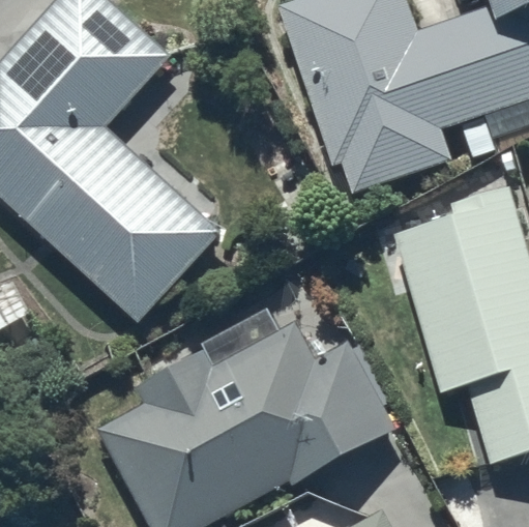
[(0,196),(137,323),(221,232),(106,125),(170,55),(110,0),(57,0),(0,61),(0,196)]
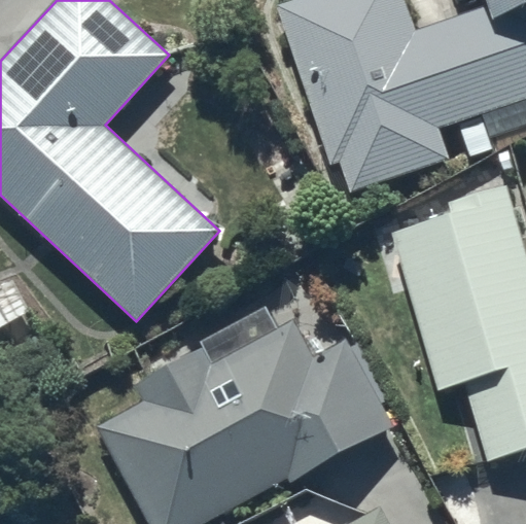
[(402,0),(295,0),(278,7),(328,163),(338,160),(350,191),(447,158),(439,129),(458,121),(470,156),(522,138),(510,103),(525,97),(525,0),(490,0),(491,2),(415,31),(402,0)]
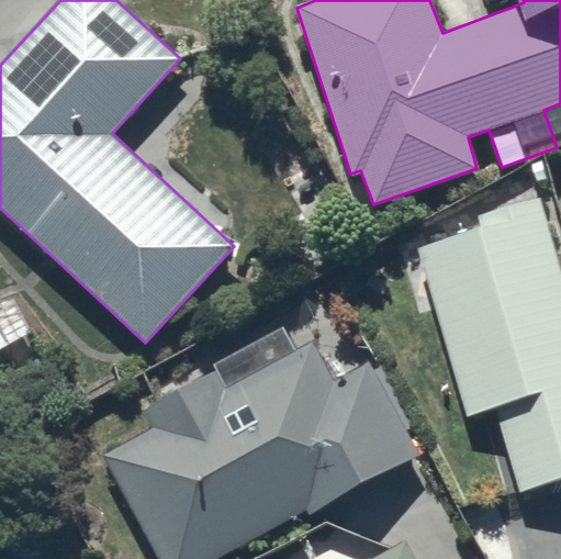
[(483,230),(418,252),(466,415),(495,409),(523,492),(560,480),(560,268),(540,198),(479,216),(483,230)]
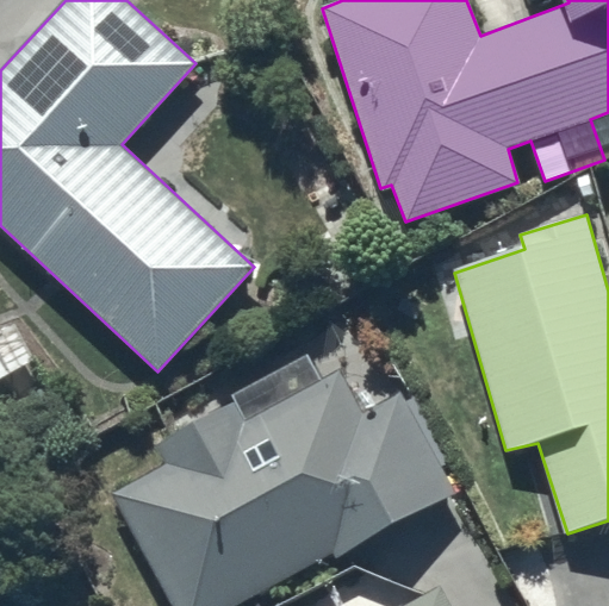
[(0,378),(35,360),(16,320),(0,328),(0,378)]
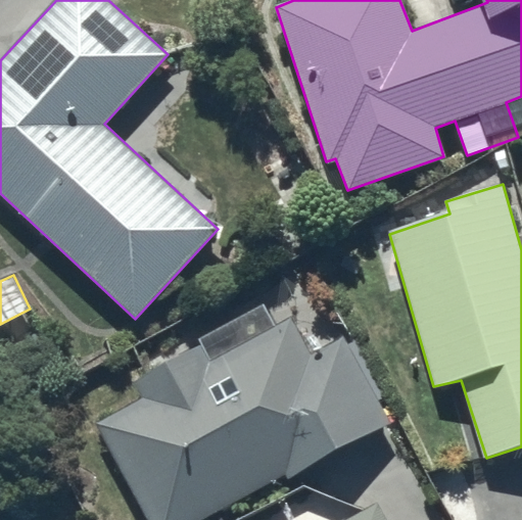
[(144,395),(96,422),(148,519),(202,519),(384,421),(374,403),(387,395),(358,340),(346,346),(342,337),(312,353),(291,316),(274,324),(266,310),(136,380),(144,395)]
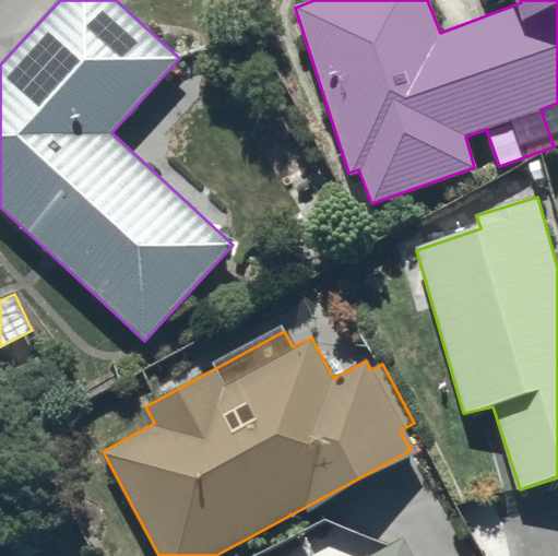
[(412,555),(403,539),(371,555),(412,555)]
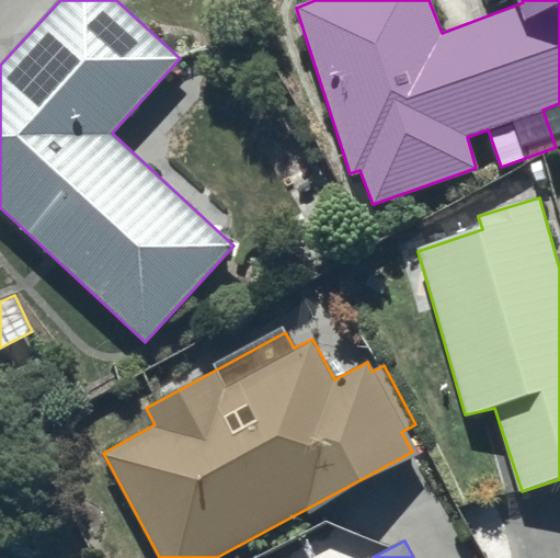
All buildings are outlined.
